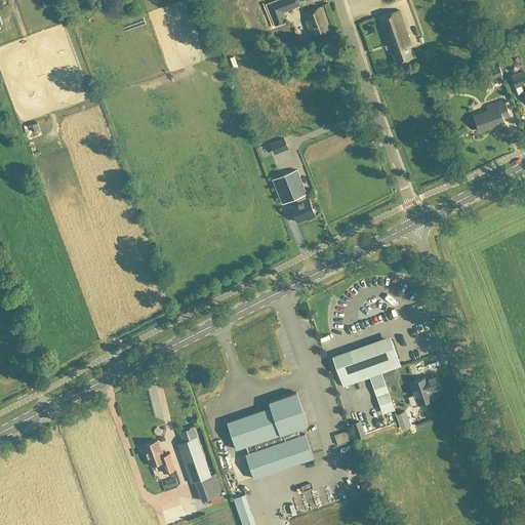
[(299,5),(296,0),(279,0),(267,5),(274,26),(286,22),(282,12),(299,5)]
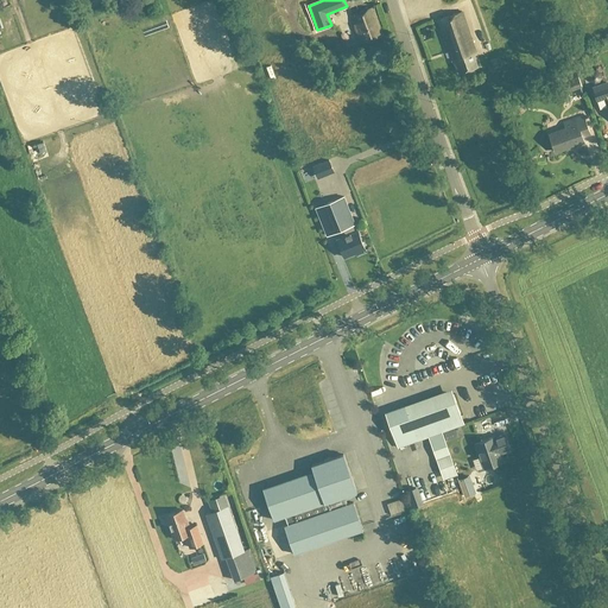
[(373,8),(352,16),(354,24),(353,24),(360,44),(382,37),(373,8)]
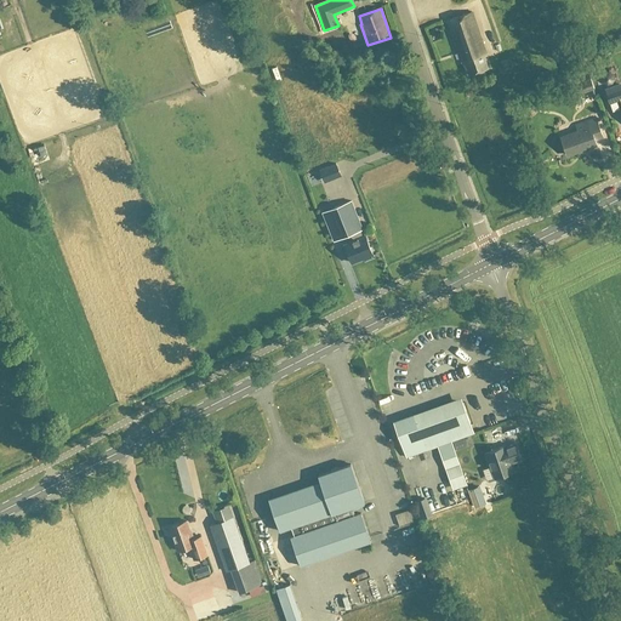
[(471,12),(446,22),(462,66),(465,64),(468,75),(488,69),(484,58),(486,57),(471,12)]
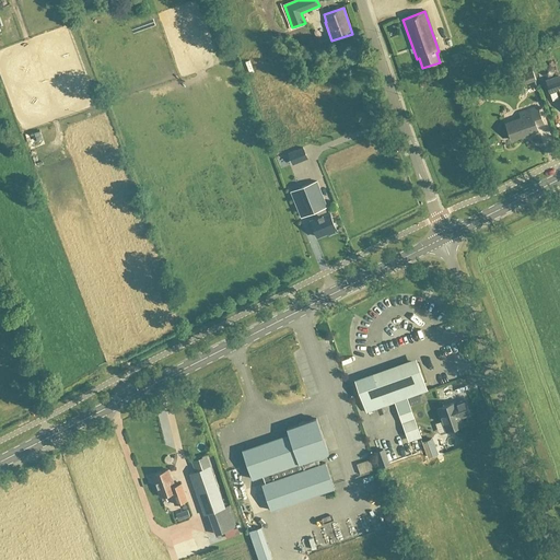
[(551,77),(553,72),(552,68),(549,66),(544,67),(541,71),(543,76),(547,79),(550,78),(551,77)]
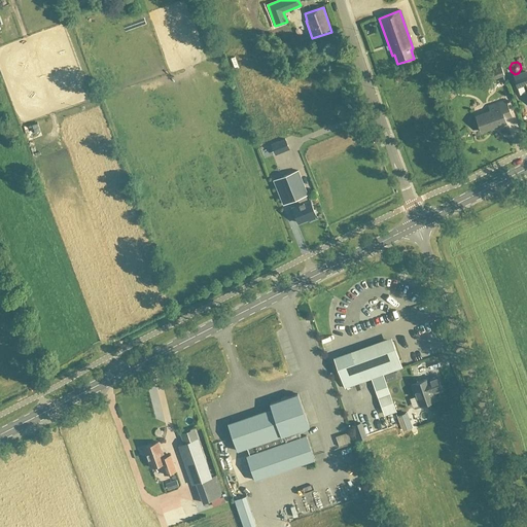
[(503,76),(499,64),(486,69),(490,80),(503,76)]
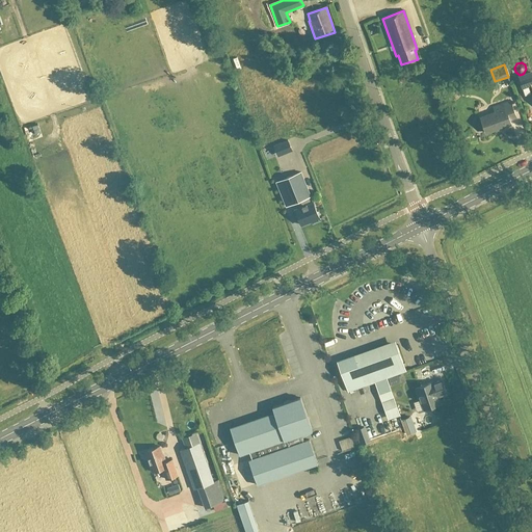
[(531,75),(531,76),(530,73),(519,77),(520,80),(519,80),(522,89),(531,86),(531,85),(531,75)]
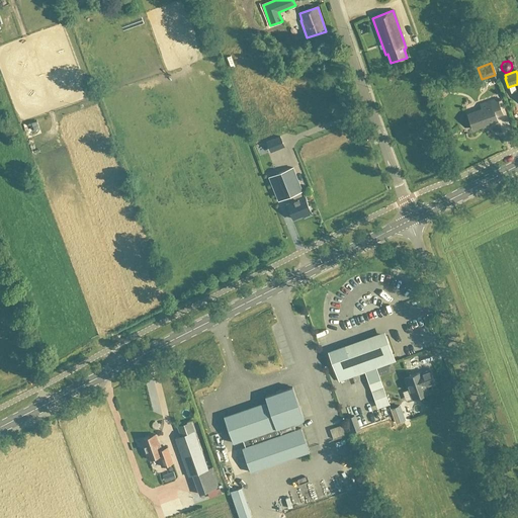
[(482,110),(467,115),(472,131),(497,122),(496,117),(502,115),(497,99),(480,105),(482,110)]
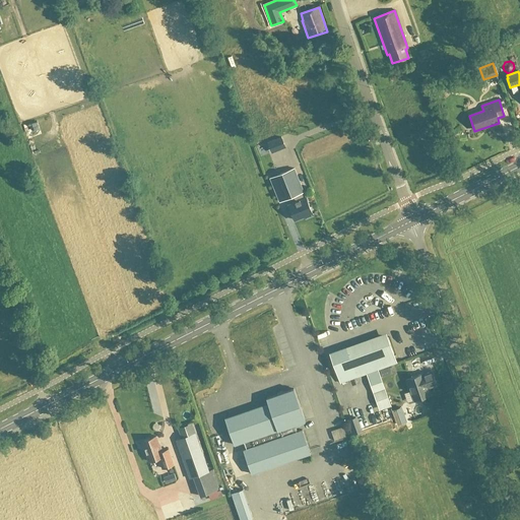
[(267,143),(271,153),(284,148),(280,137),(267,143)]
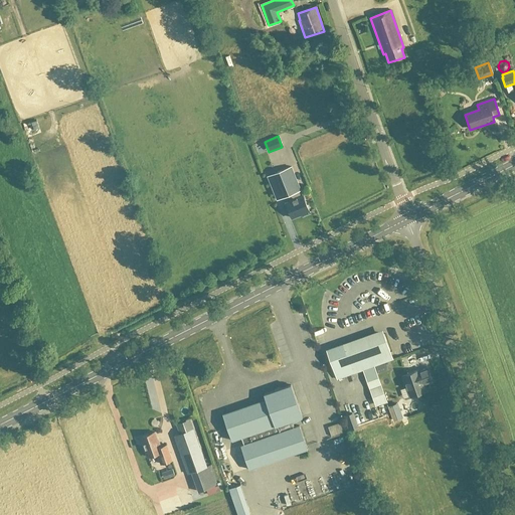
[(294,149),(288,152),(292,163),(298,160),(294,149)]
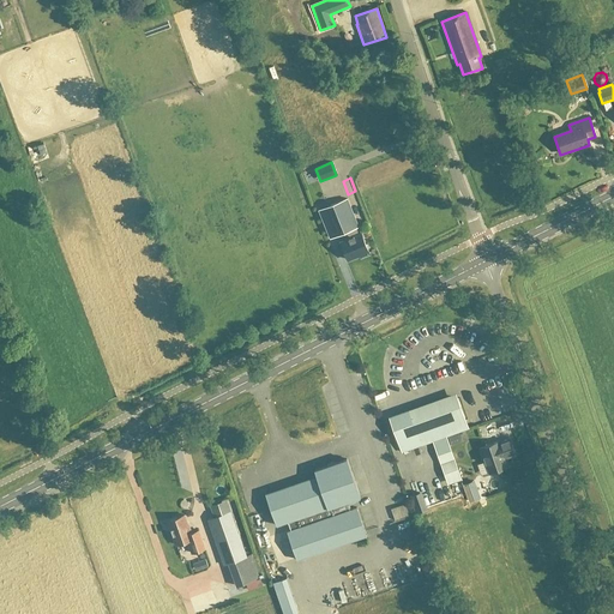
[(347,260),(359,256),(360,258),(367,256),(366,253),(368,252),(361,234),(359,235),(355,229),(357,228),(347,199),(325,208),(329,216),(321,218),(330,239),(347,233),(349,239),(341,242),(347,260)]
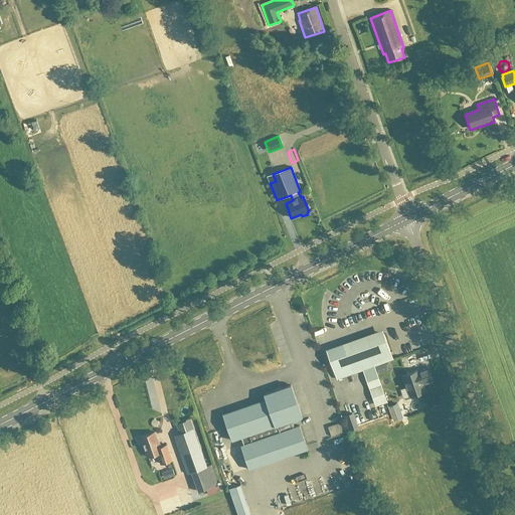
[(383,335),(344,349),(328,354),(337,379),(363,370),(374,404),(386,401),(372,361),(390,354),(383,335)]
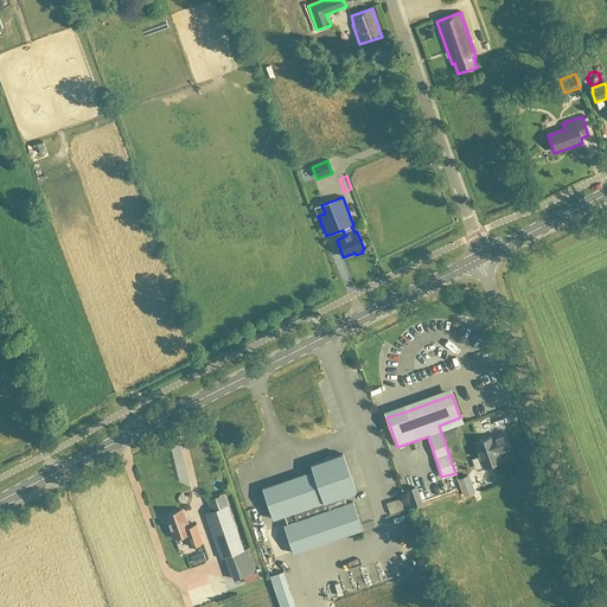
[(493,439),(493,438),(473,443),(478,458),(479,458),(484,468),(502,462),(498,454),(509,451),(504,435),(493,439)]
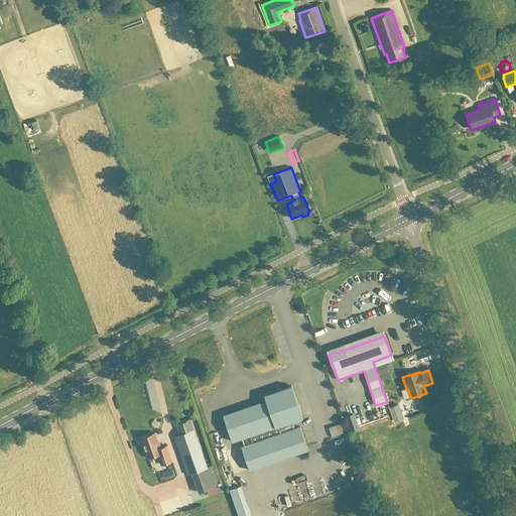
[(294,429),(293,425),(292,422),(301,418),(290,387),(264,396),(267,402),(224,417),(223,415),(222,415),(232,442),(241,439),(244,446),(241,447),(249,472),(307,452),(299,427),(294,429)]
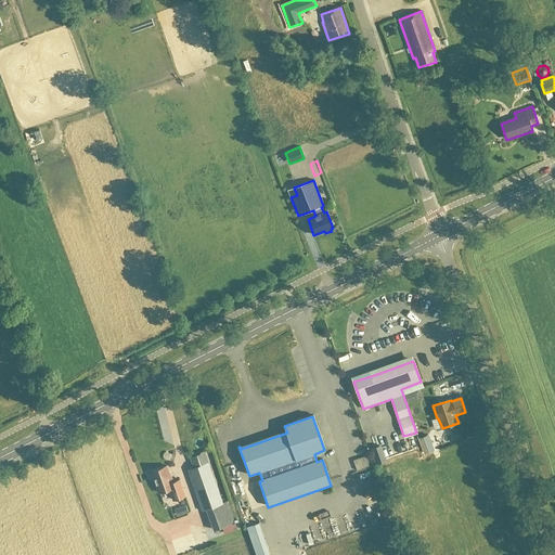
[(386,462),(381,447),(370,450),(375,465),(386,462)]
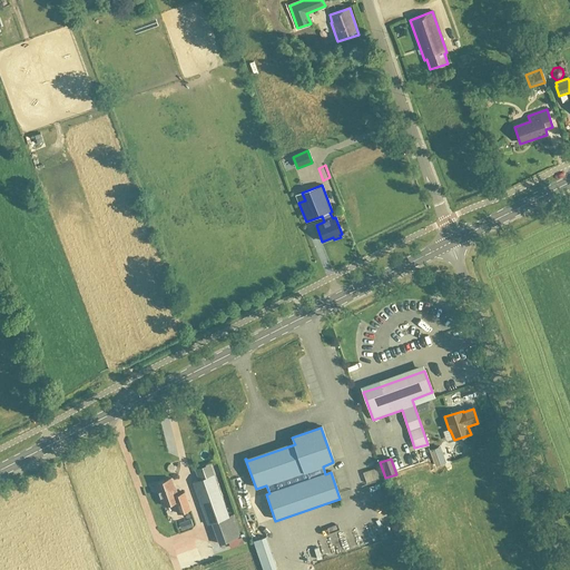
[(376,469),(363,473),(366,484),(380,480),(376,469)]
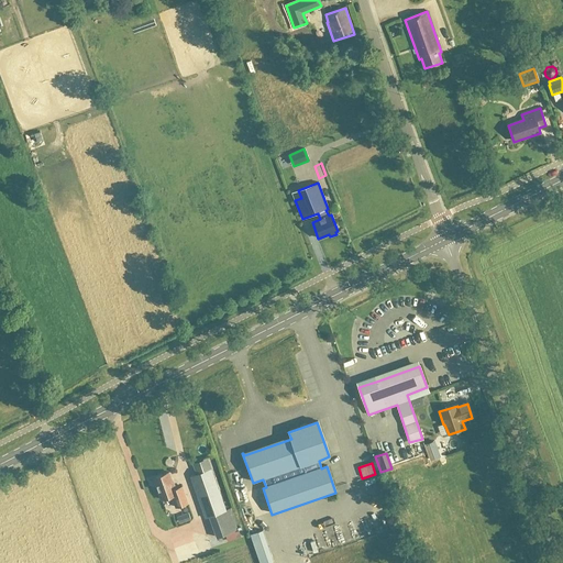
[(229,509),(225,510),(210,470),(189,477),(205,518),(208,517),(217,539),(238,531),(229,509)]
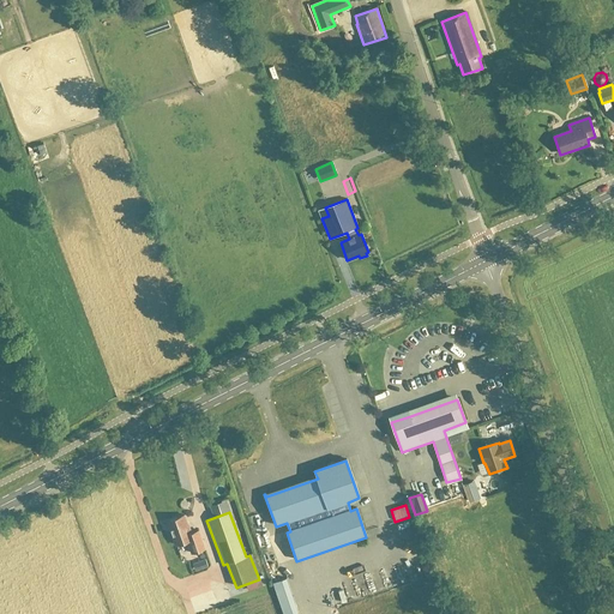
[(167,523),(175,546),(186,542),(191,554),(204,549),(198,533),(191,535),(184,517),(167,523)]
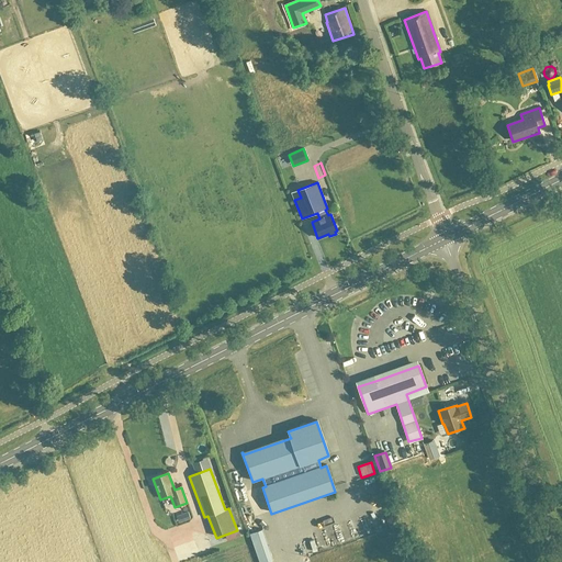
[(272,561),(261,529),(248,534),(258,561),(272,561)]
